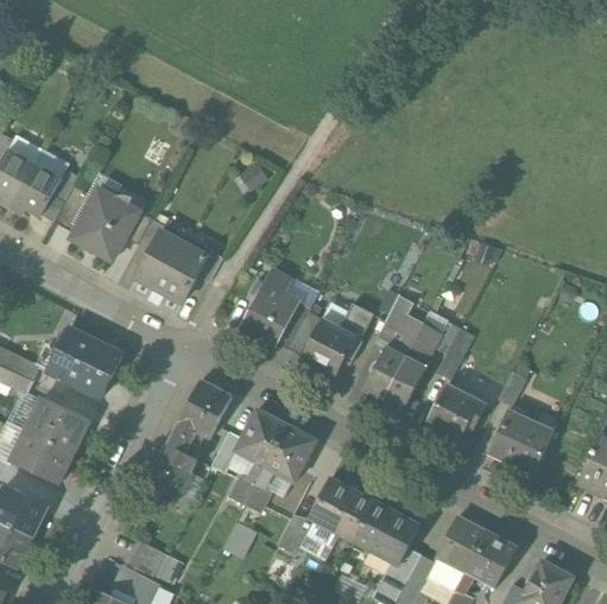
[(0,133),(10,116),(0,112),(0,133)]
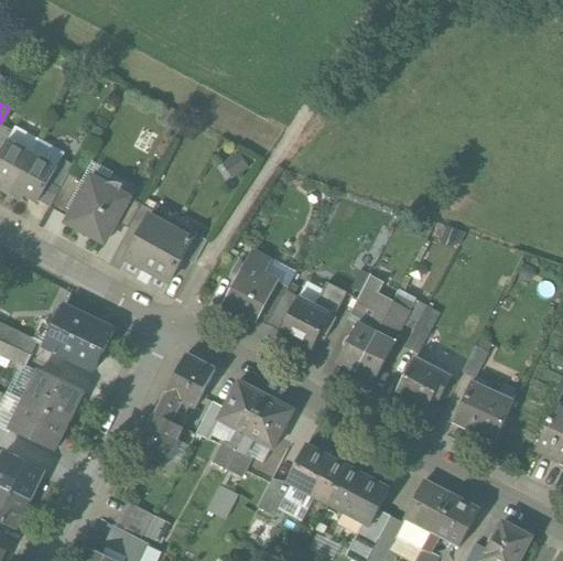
[(0,151),(7,139),(12,130),(0,123),(0,151)]
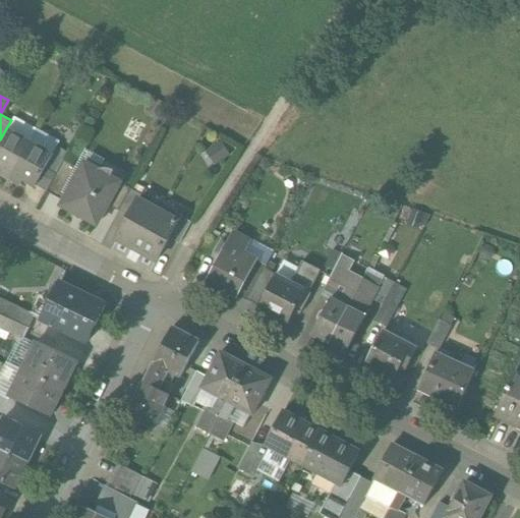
[(0,175),(8,179),(30,140),(6,128),(0,139),(0,168),(0,175)]
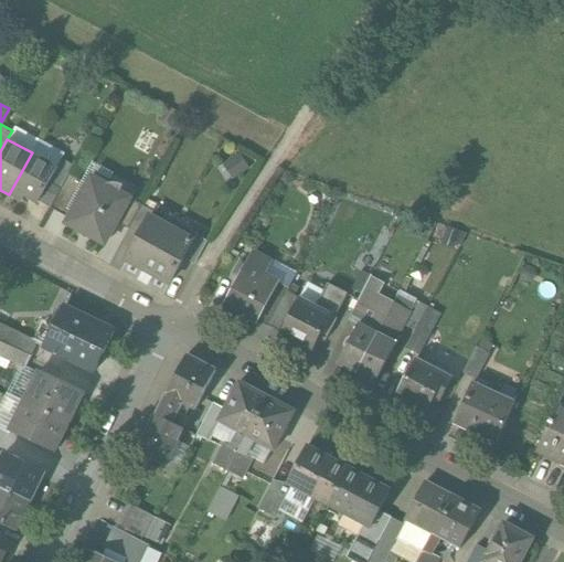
[(56,166),(32,152),(9,194),(21,201),(24,194),(36,202),(38,201),(56,166)]
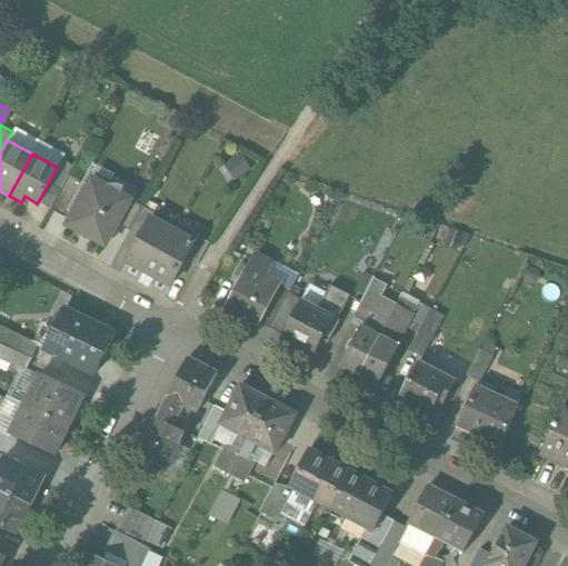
[(61,159),(57,167),(38,202),(49,208),(68,174),(73,166),(61,159)]
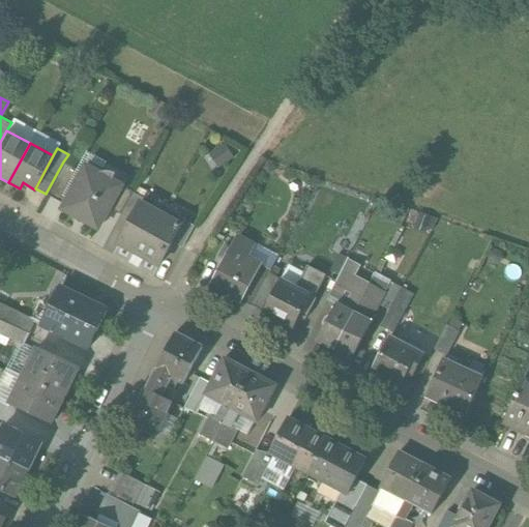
[(46,194),(59,201),(77,170),(63,162),(46,194)]
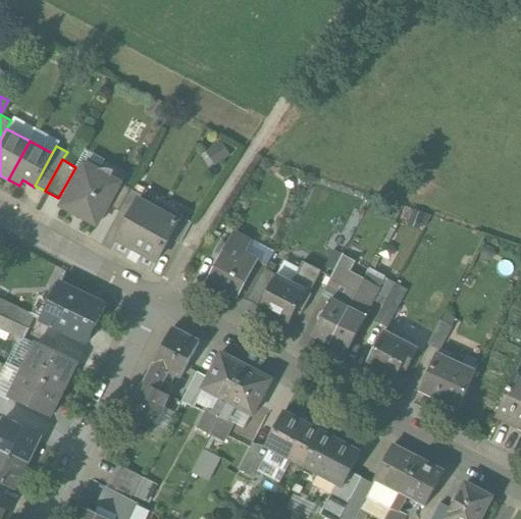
[(97,169),(84,163),(81,169),(75,167),(58,198),(63,201),(60,205),(96,224),(107,205),(119,182),(109,176),(112,171),(107,168),(101,168),(97,169)]
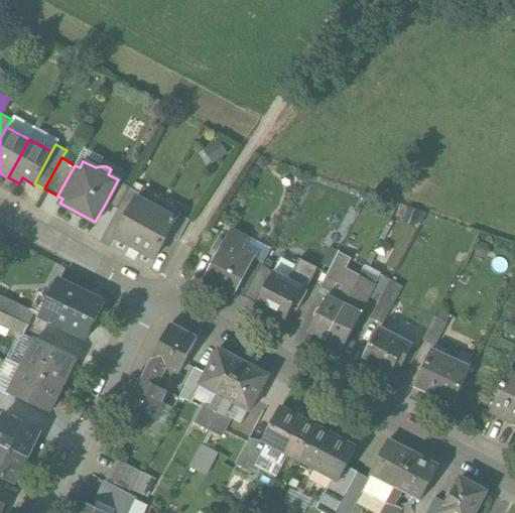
[(128,185),(118,179),(106,203),(116,208),(117,207),(128,185)]
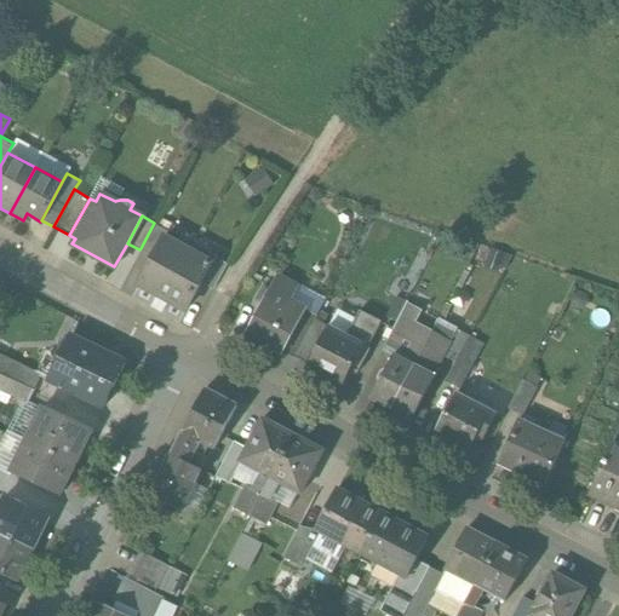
[(141,248),(153,255),(164,236),(167,230),(154,223),(141,248)]
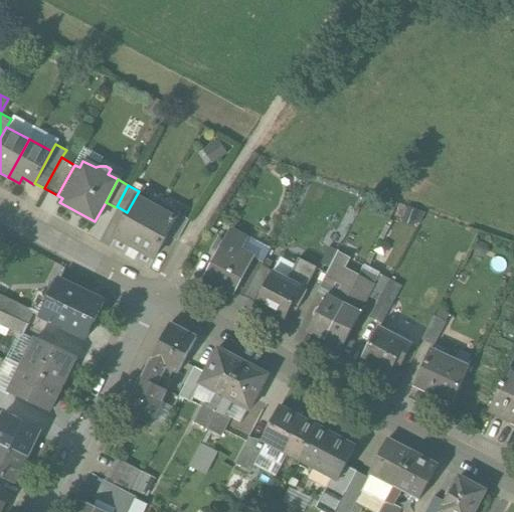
[(175,217),(136,196),(127,212),(115,235),(154,257),(166,234),(175,217)]
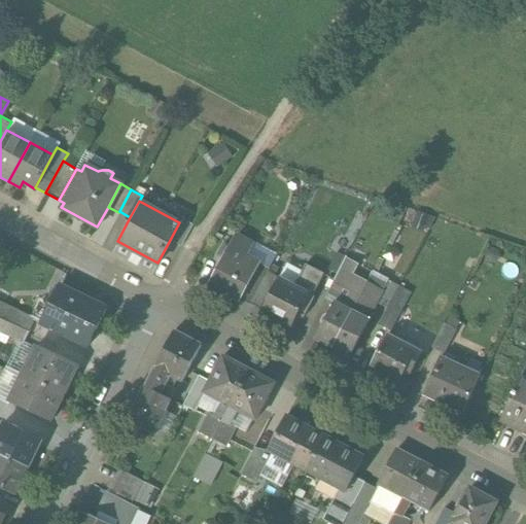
[(182,217),(179,222),(170,240),(181,245),(193,223),(182,217)]
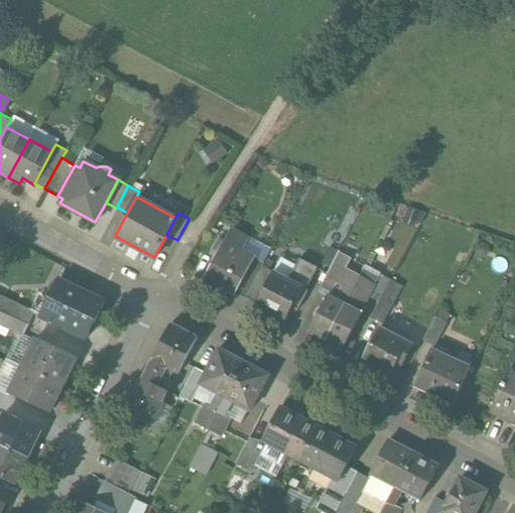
[(247,241),(229,232),(206,278),(236,293),(237,292),(254,257),(242,251),(247,241)]
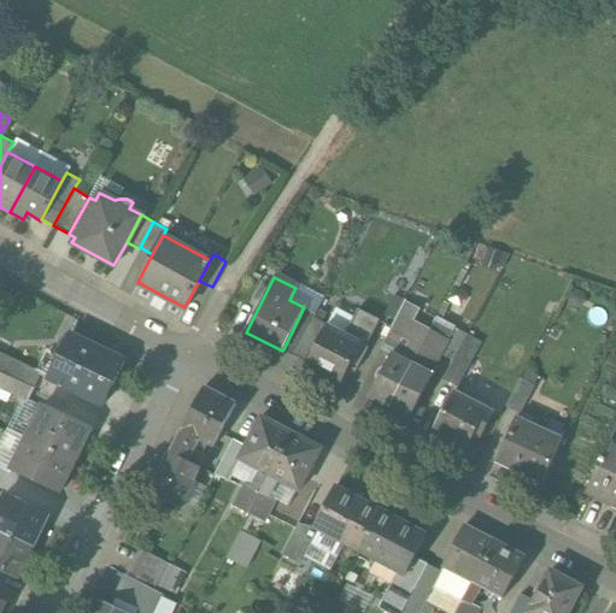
[(396,354),(414,320),(420,307),(405,301),(380,348),(391,353),(391,352),(396,354)]
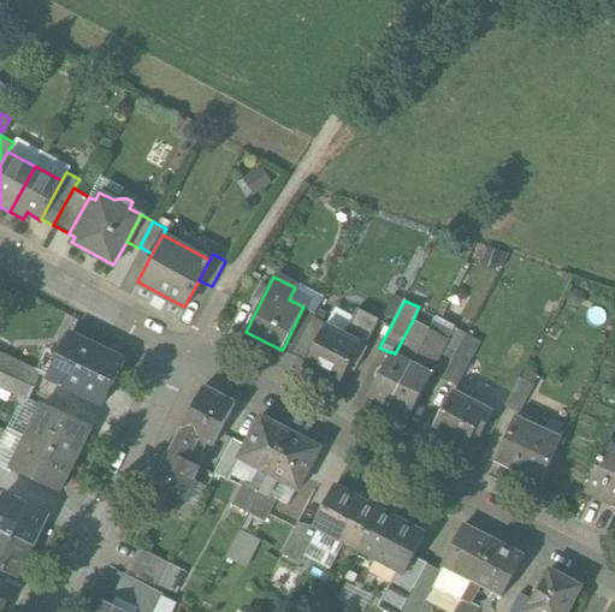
[(315,313),(303,307),(283,349),(294,354),(308,326),(315,313)]
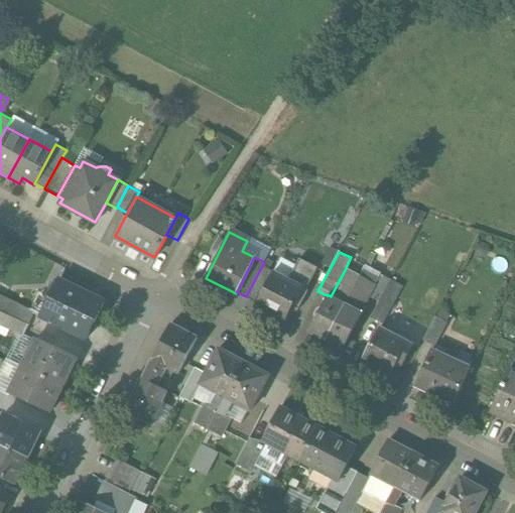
[(287,278),(273,271),(268,279),(256,302),(255,304),(284,319),(291,306),(296,308),(318,267),(299,257),(287,278)]
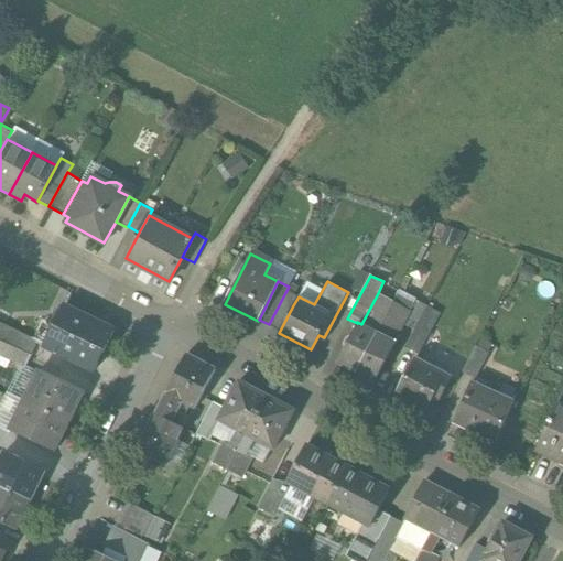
[(336,363),(355,373),(376,332),(391,304),(392,301),(378,293),(361,324),(357,322),(357,323),(352,334),(349,333),(342,347),(344,348),(336,363)]
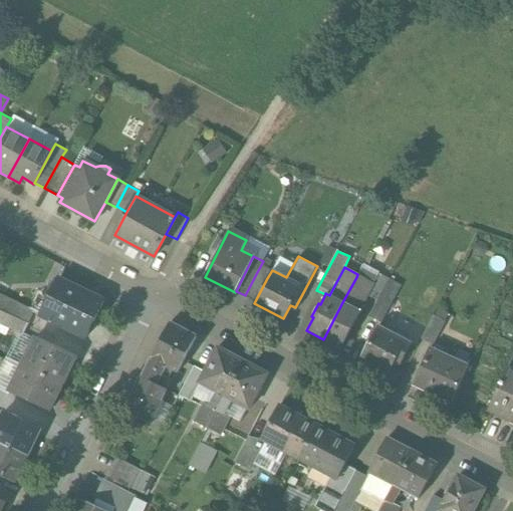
[(255,301),(267,278),(257,272),(245,295),(255,301)]
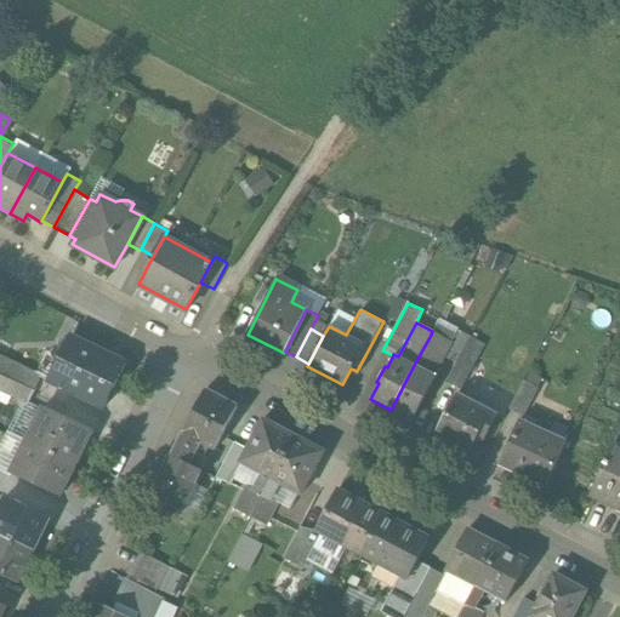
[(442,354),(456,361),(470,336),(456,329),(442,354)]
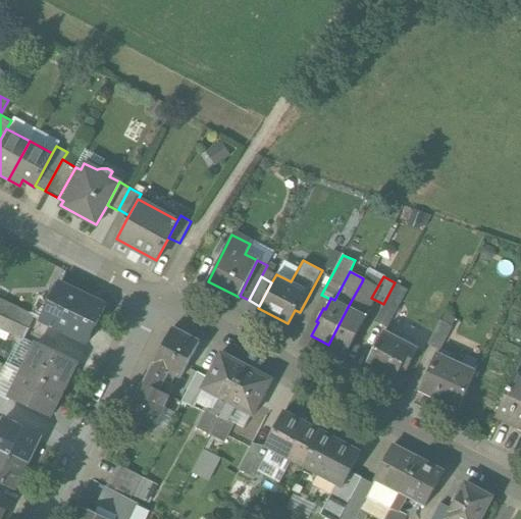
[(367,284),(362,281),(348,307),(357,312),(364,299),(360,298),(367,284)]
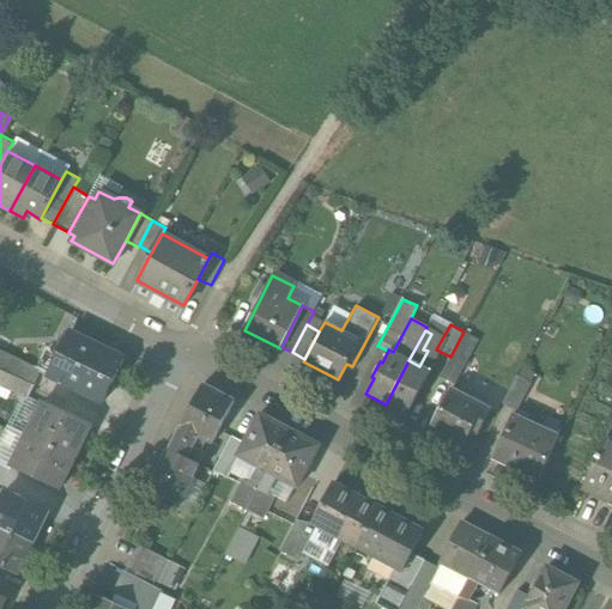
[(478,339),(464,332),(450,357),(441,376),(455,383),(478,339)]
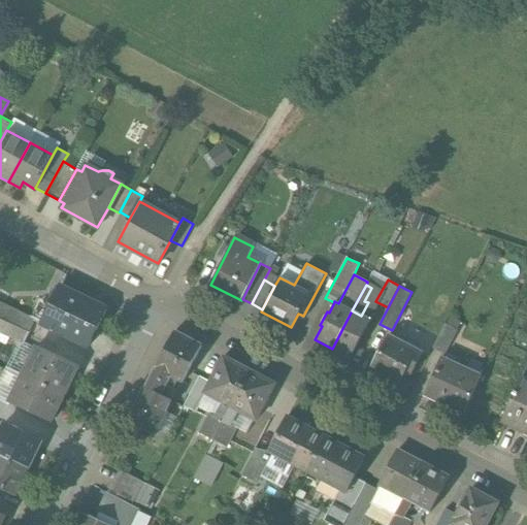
[(104,308),(59,287),(51,305),(37,299),(30,316),(35,318),(29,331),(46,339),(52,328),(88,345),(104,308)]
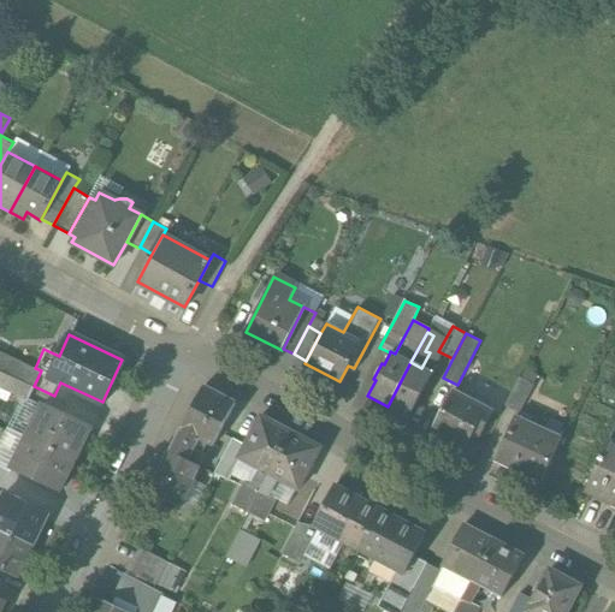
[(0,369),(34,386),(41,370),(35,368),(0,351),(0,369)]
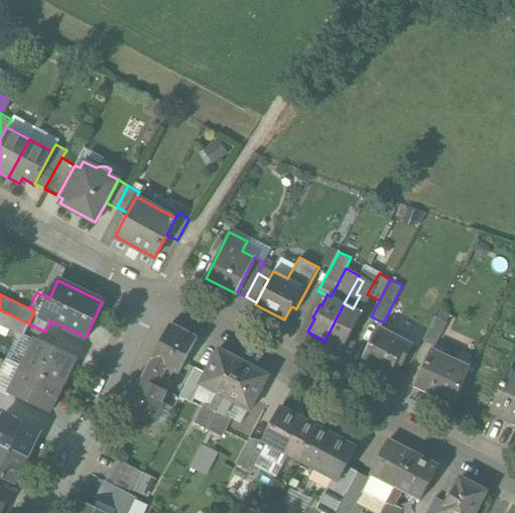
[(353,308),(344,303),(325,341),(342,349),(349,336),(351,337),(357,325),(355,324),(361,312),(353,308)]
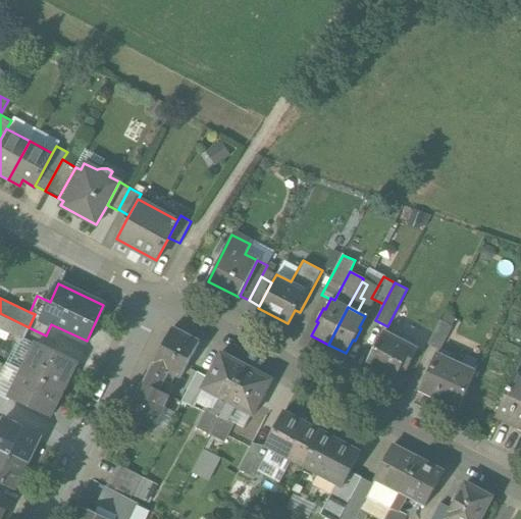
[(0,328),(22,340),(29,327),(0,313),(0,328)]
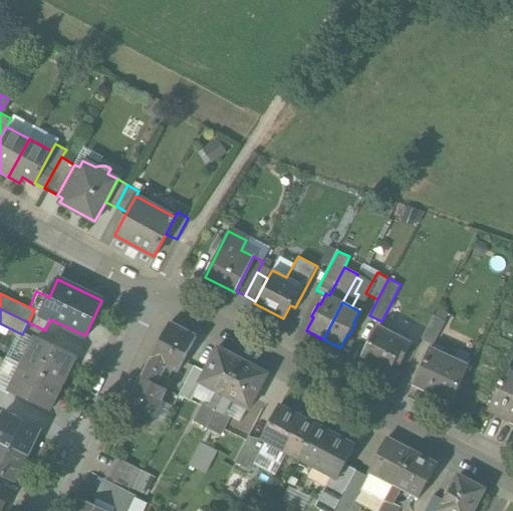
[(433,315),(421,336),(433,342),(444,320),(433,315)]
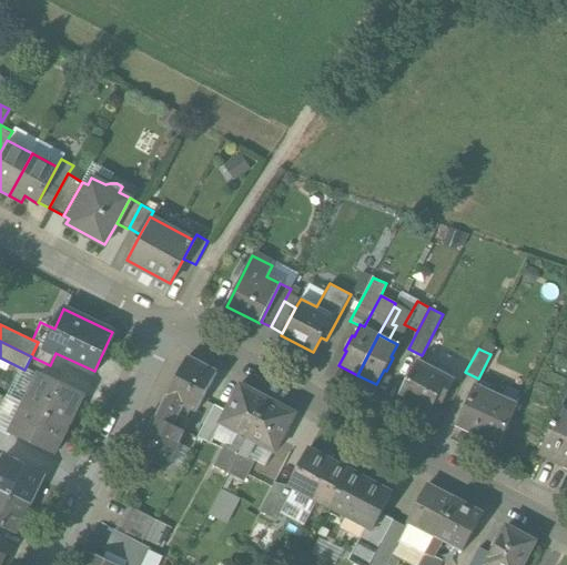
[(216,371),(188,355),(155,416),(173,425),(183,405),(195,411),(216,371)]
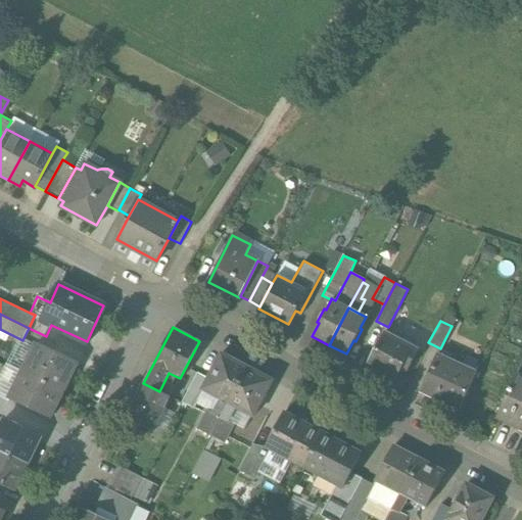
[(418,348),(383,331),(366,365),(394,379),(401,366),(408,369),(418,348)]
